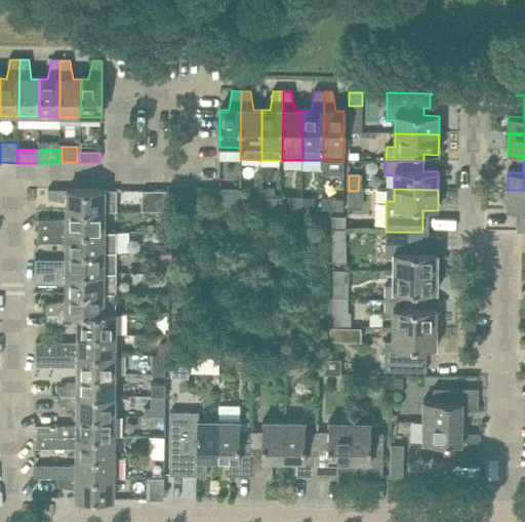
[(524,190),(508,190),(508,211),(522,211),(522,232),(516,232),(516,233),(524,233),(524,190)]
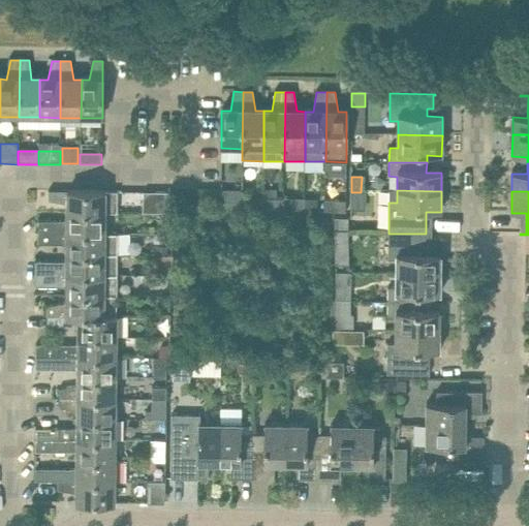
[(104,214),(105,193),(49,192),(48,203),(67,206),(67,214),(104,214)]
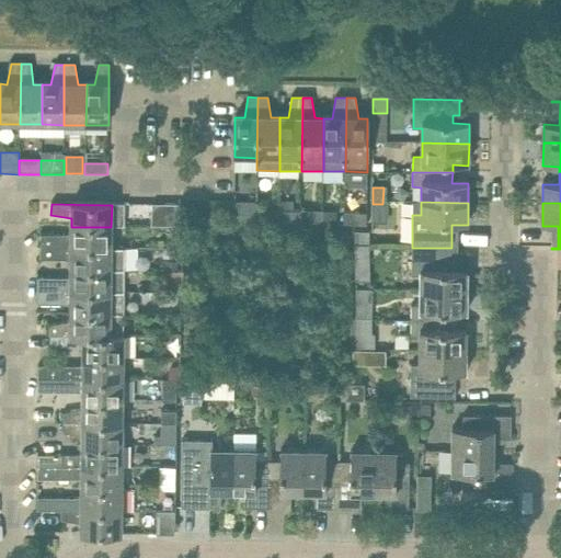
[(162,228),(178,228),(178,206),(163,206),(162,228)]
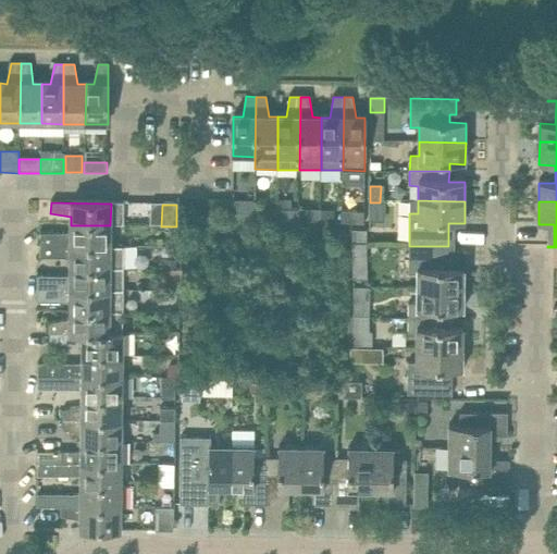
[(233,222),(248,222),(248,207),(233,207),(233,222)]
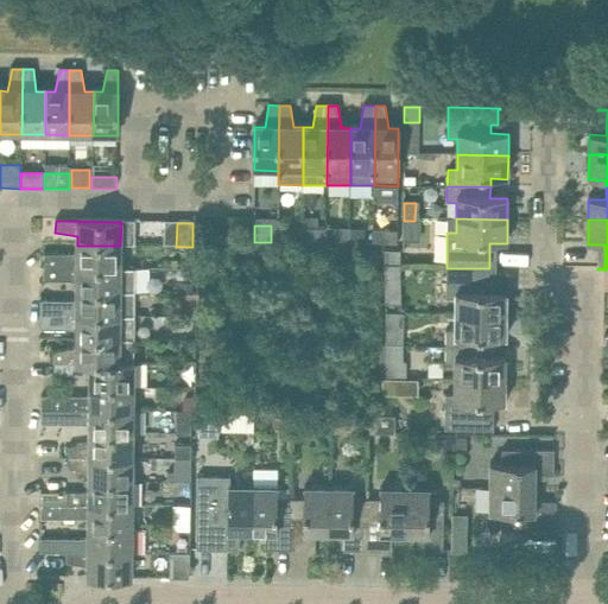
[(291,229),(279,229),(279,241),(291,241),(291,229)]
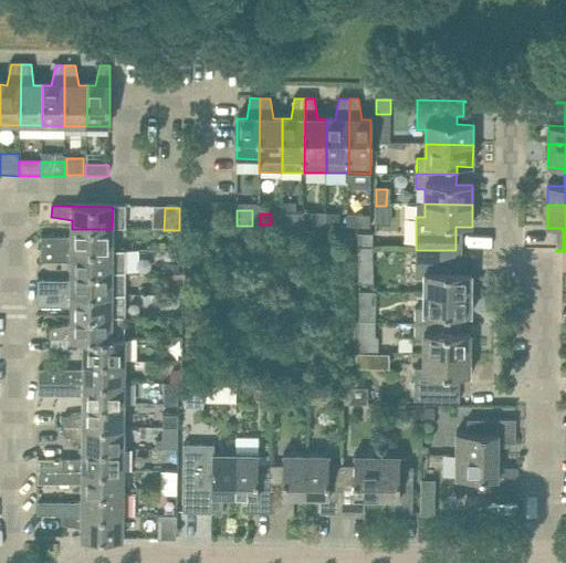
[(281,227),(281,228),(303,228),(303,214),(281,214),(281,227)]
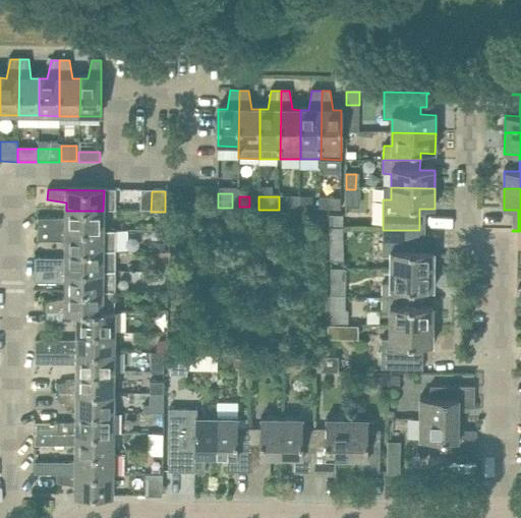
[(279,196),(279,210),(288,210),(288,197),(279,196)]
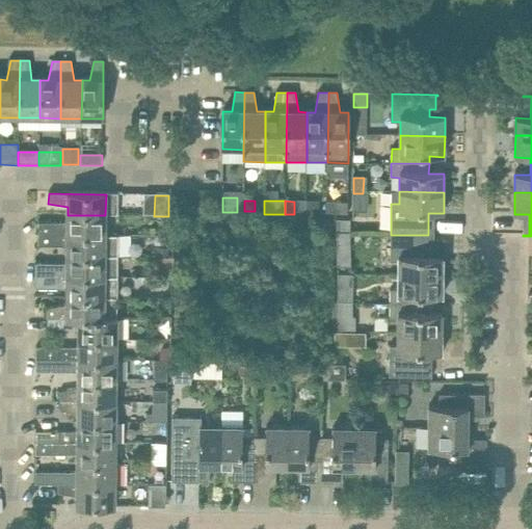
[(307,203),(307,214),(318,214),(318,203),(307,203)]
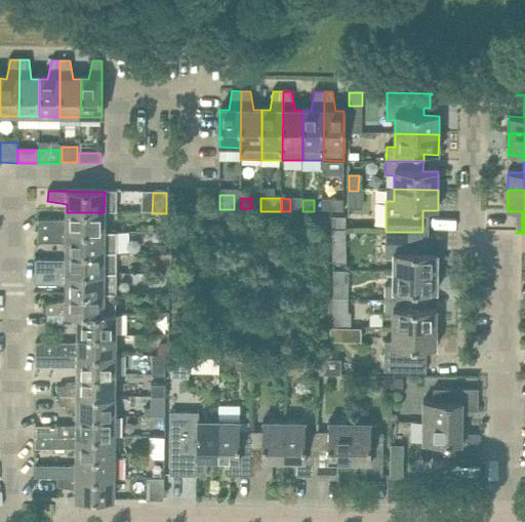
[(321,211),(336,212),(336,201),(322,200),(321,211)]
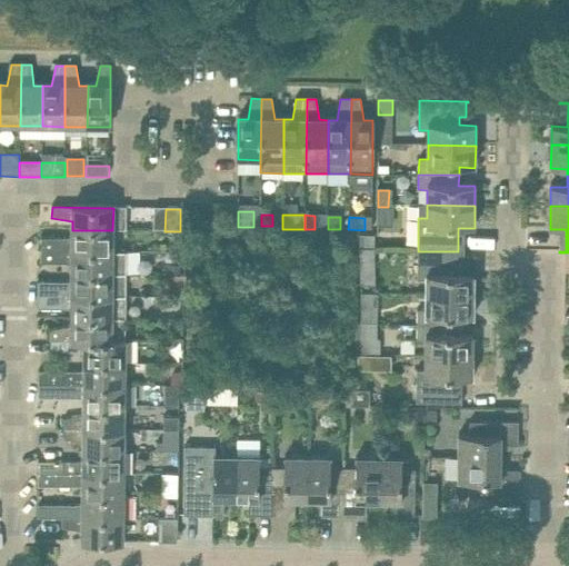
[(112,254),(112,252),(112,230),(72,230),(72,239),(65,240),(41,240),(41,254),(112,254)]
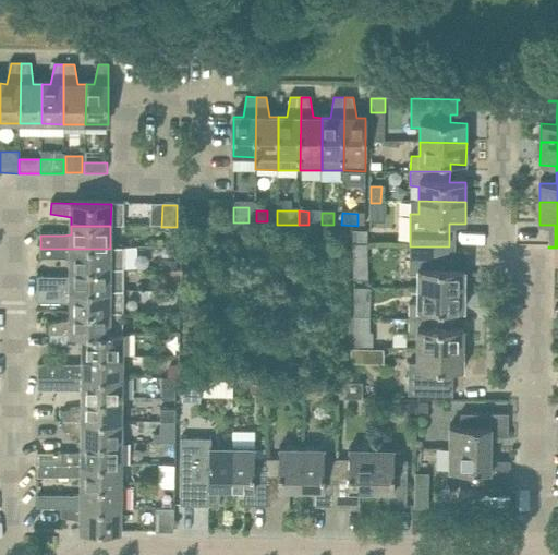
[(367,233),(353,233),(353,246),(367,246),(367,233)]
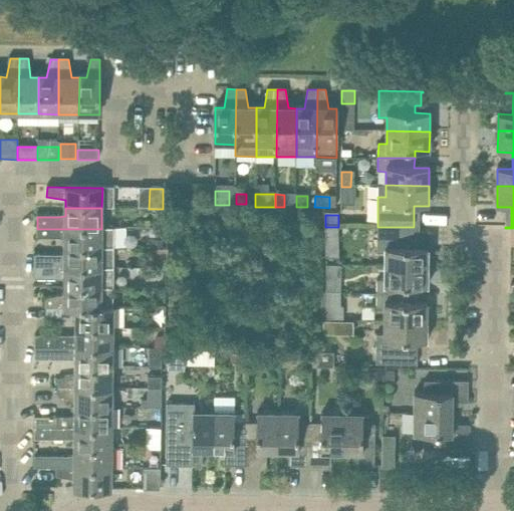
[(413,249),(414,227),(377,227),(377,252),(386,253),(384,267),(428,268),(428,249),(413,249)]
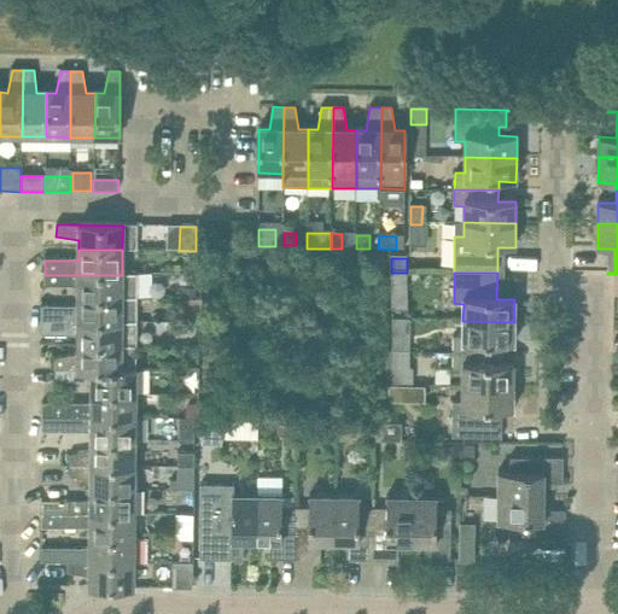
[(136,274),(122,274),(122,275),(45,275),(45,287),(70,287),(77,288),(77,298),(136,299),(136,274)]
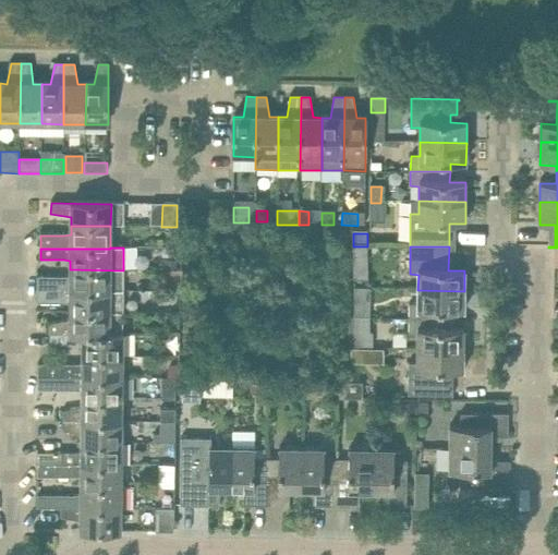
[(366,248),(352,248),(353,261),(367,261),(366,248)]
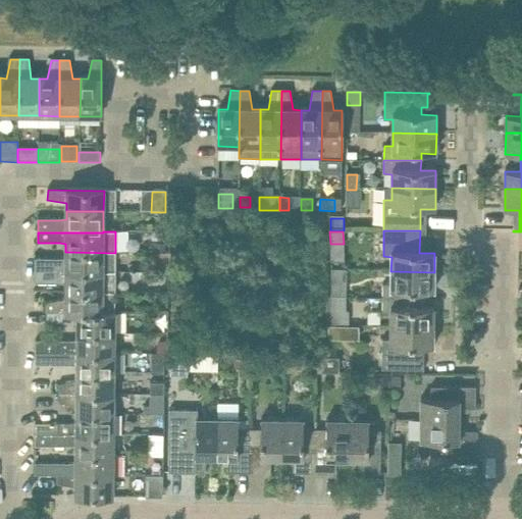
[(115,273),(115,253),(65,252),(65,260),(35,260),(35,273),(115,273)]
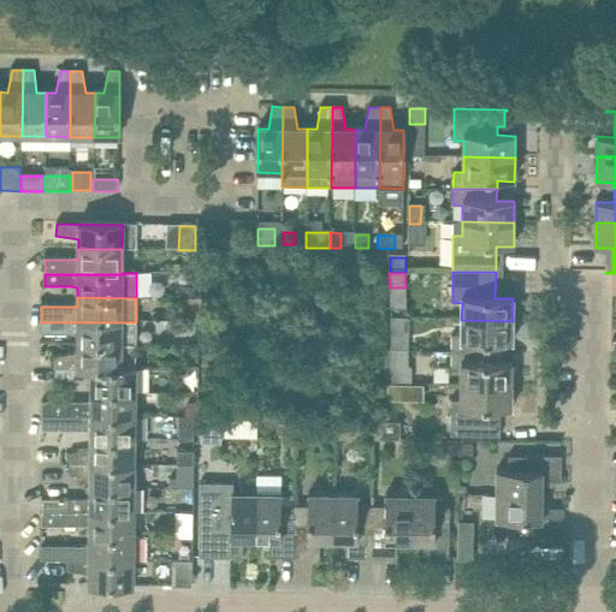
[(513,344),(513,321),(461,320),(461,334),(451,334),(451,352),(495,354),(495,344),(513,344)]
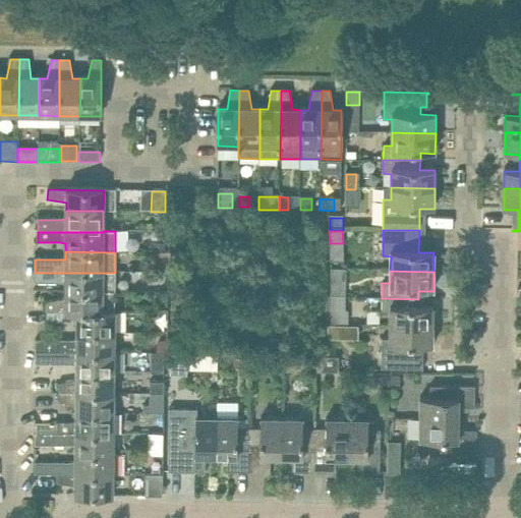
[(115,293),(115,273),(35,273),(35,284),(65,284),(65,293),(115,293)]
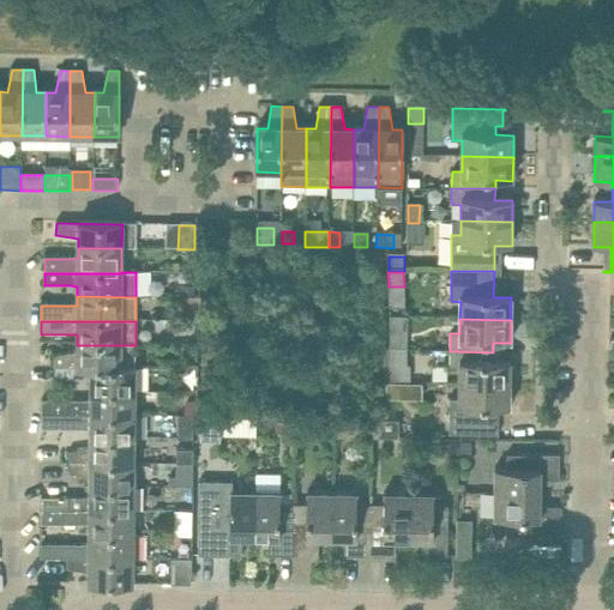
[(389,340),(389,351),(407,351),(407,342),(389,340)]
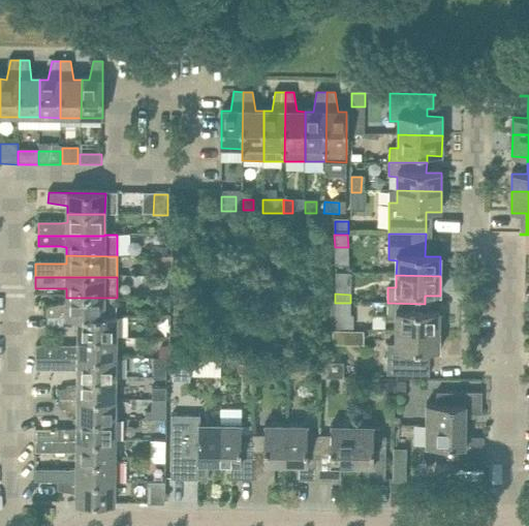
[(116,319),(117,298),(66,298),(66,305),(48,308),(47,318),(116,319)]
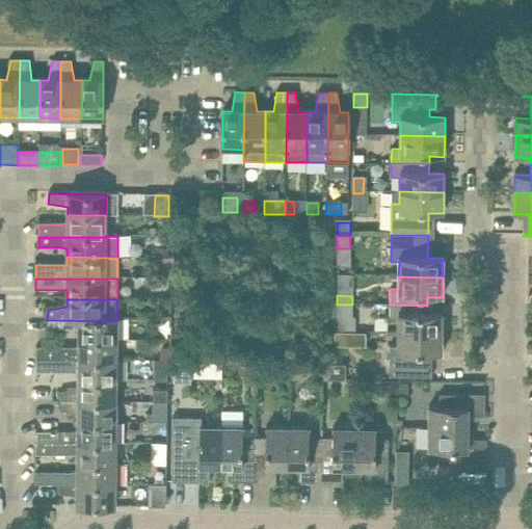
[(331,305),(331,316),(351,317),(352,305),(337,305),(331,305)]
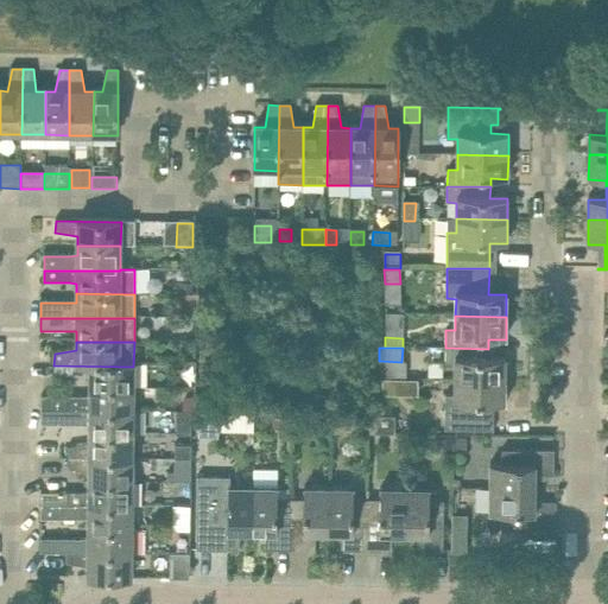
[(488,358),(488,349),(445,348),(445,363),(455,363),(454,380),(505,381),(505,358),(488,358)]
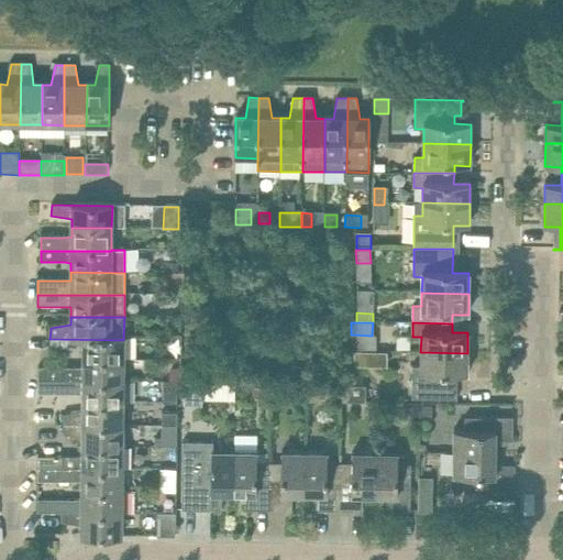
[(123,361),(123,340),(50,339),(50,348),(84,351),(84,361),(123,361)]
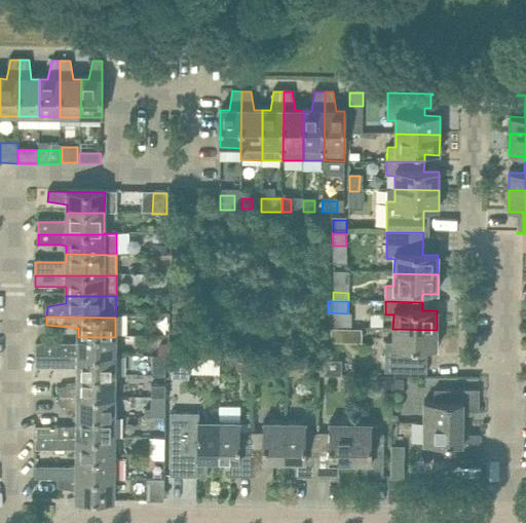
[(340,328),(330,328),(330,341),(336,341),(340,341),(340,328)]
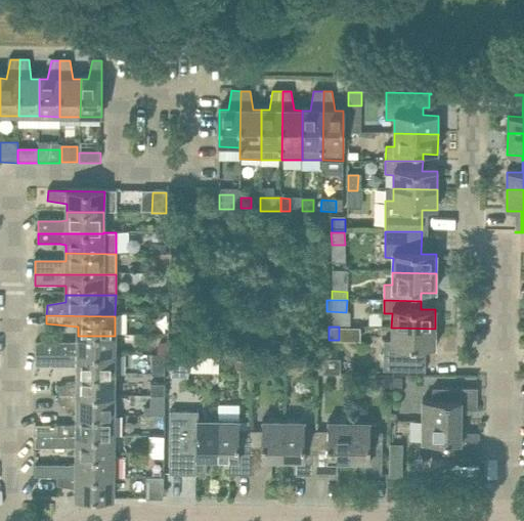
[(435,348),(435,329),(391,328),(391,341),(383,340),(383,372),(425,373),(425,372),(420,372),(420,348),(435,348)]
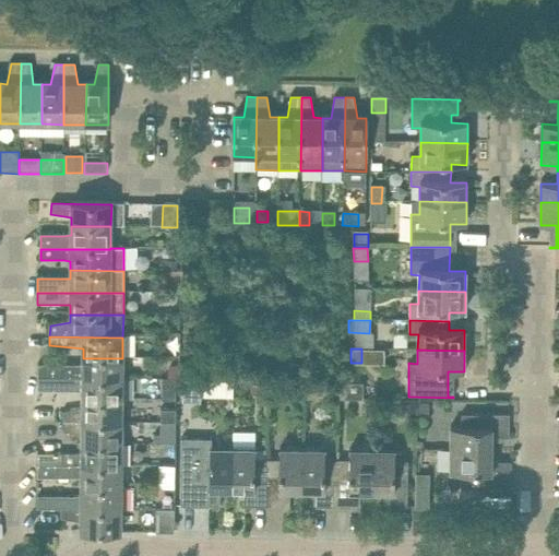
[(122,380),(122,358),(83,358),(83,366),(38,366),(37,379),(122,380)]
